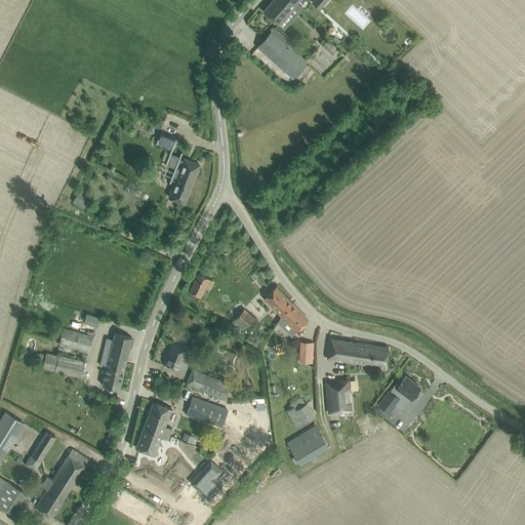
[(278,24),(296,4),(291,0),(272,0),(263,11),(278,24)]
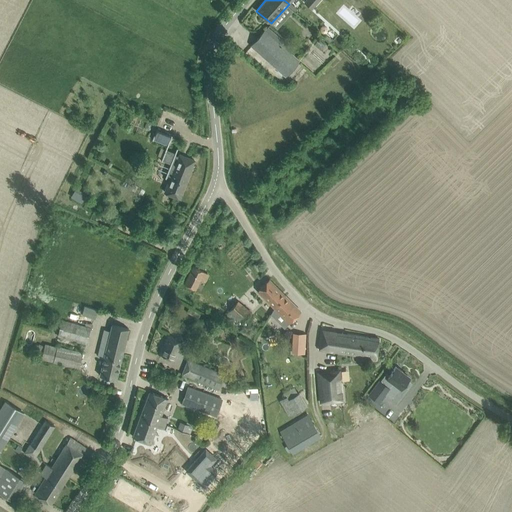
[(312,9),(320,0),(305,0),(304,2),(312,9)]
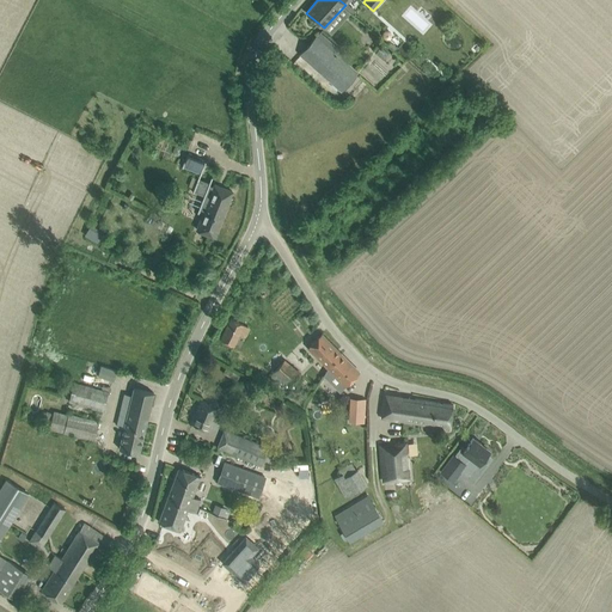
[(357,73),(348,65),(354,57),(348,51),(346,54),(320,31),(300,54),(342,91),(357,73)]
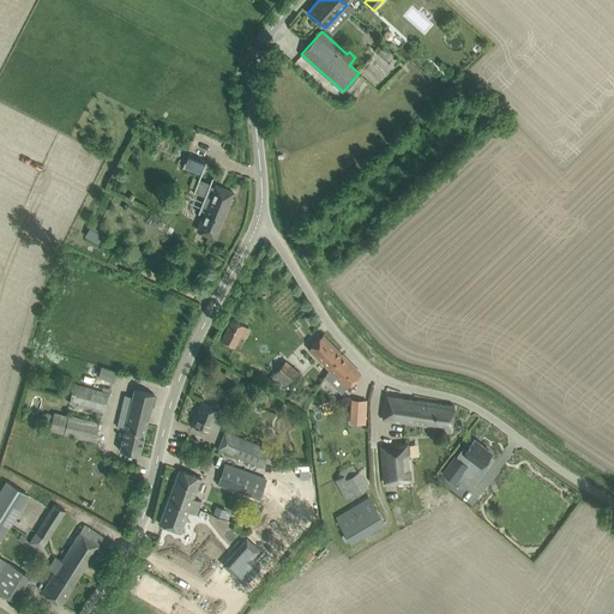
[(390,53),(383,47),(378,53),(385,59),(390,53)]
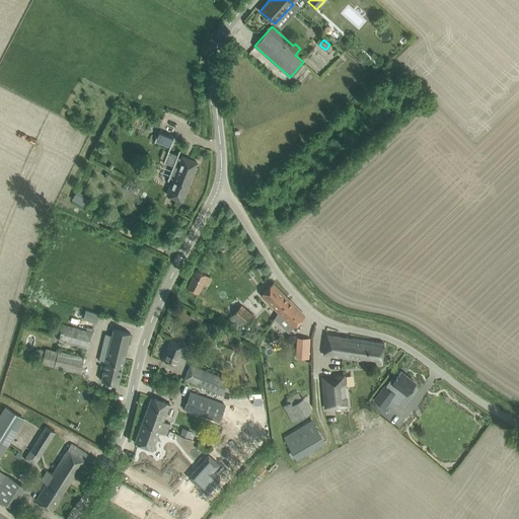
[(158,131),(154,141),(170,147),(174,137),(158,131)]
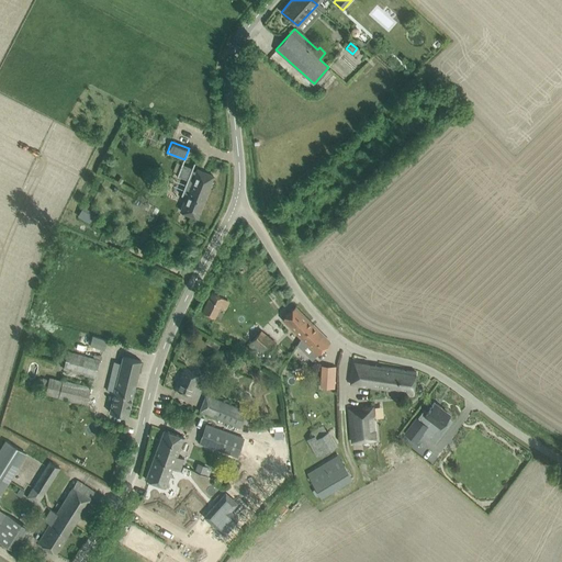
[(181,165),(177,176),(187,180),(181,194),(187,197),(181,211),(197,217),(213,176),(198,169),(197,171),(192,170),(195,163),(194,163),(192,168),(182,164),(182,165),(181,165)]
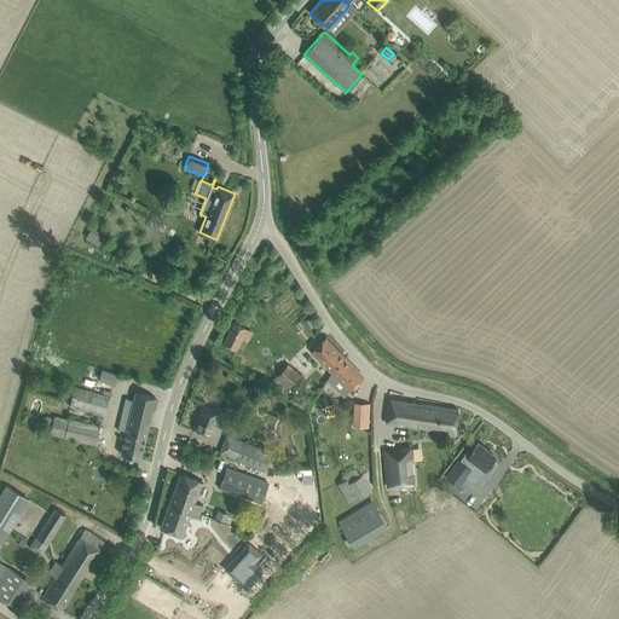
[(223,343),(238,350),(243,336),(250,340),(254,330),(232,320),(223,343)]
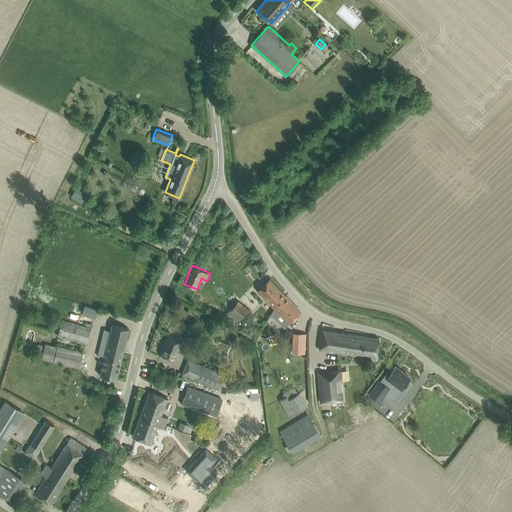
[(274,308),(285,296),(269,279),(257,291),(274,308)]
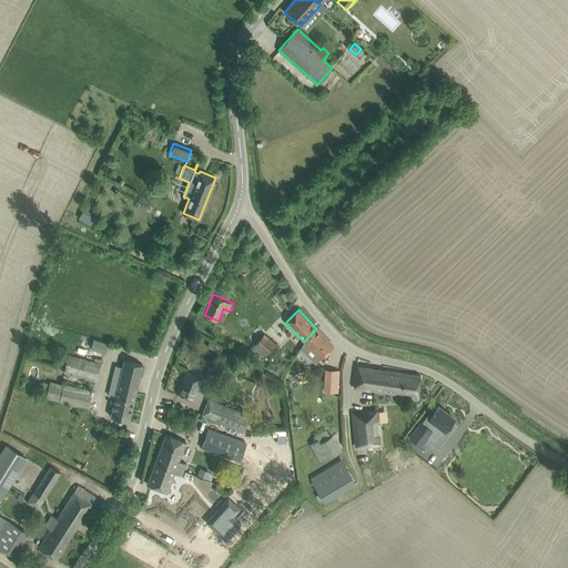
[(316,328),(304,342),(321,358),(334,345),(316,328)]
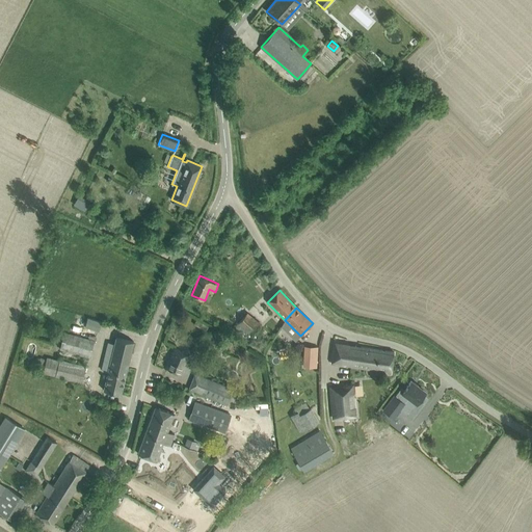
[(247,313),(233,328),(241,336),(246,330),(251,336),(261,324),(247,313)]
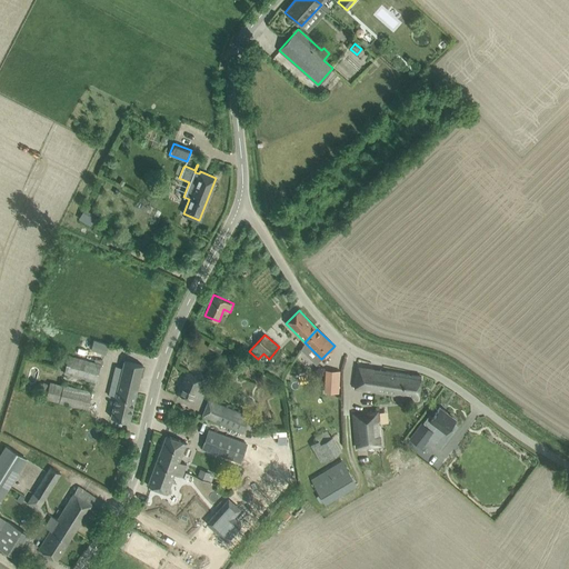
[(105,353),(108,343),(95,339),(90,348),(105,353)]
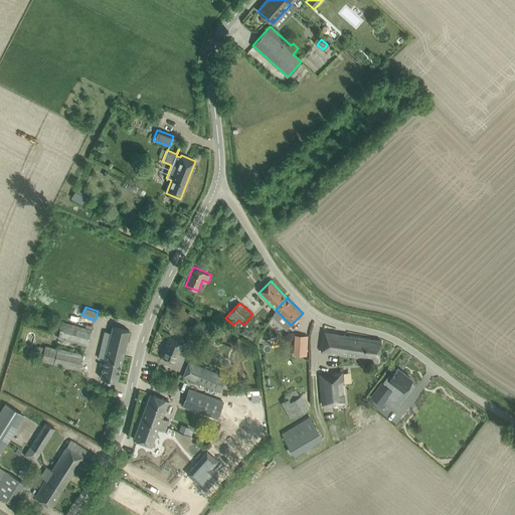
[(59,334),(57,338),(88,346),(92,329),(62,322),(59,334)]
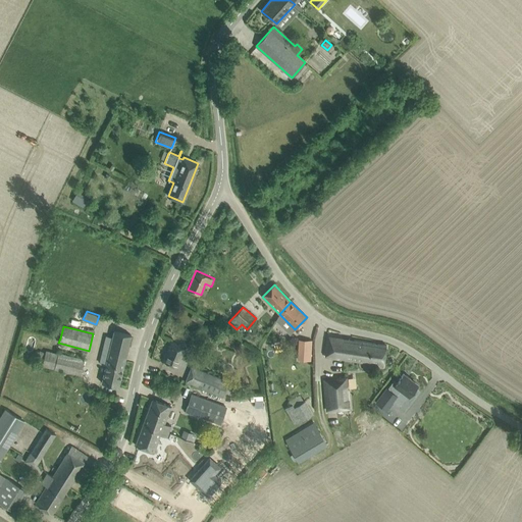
[(102,382),(108,384),(118,386),(132,334),(114,330),(102,382)]
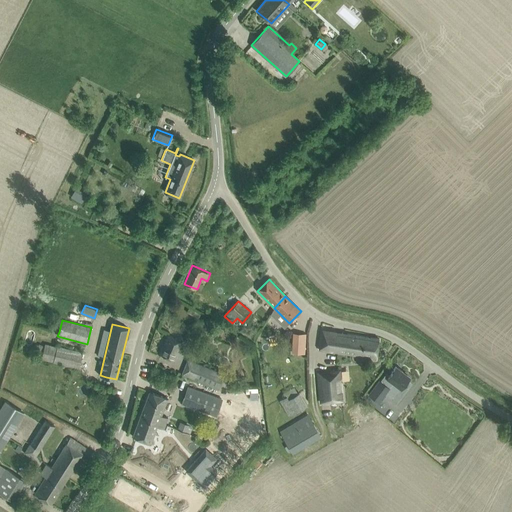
[(349,354),(356,355),(361,356),(361,358),(366,359),(376,360),(379,338),(357,335),(322,331),(318,349),(349,354)]
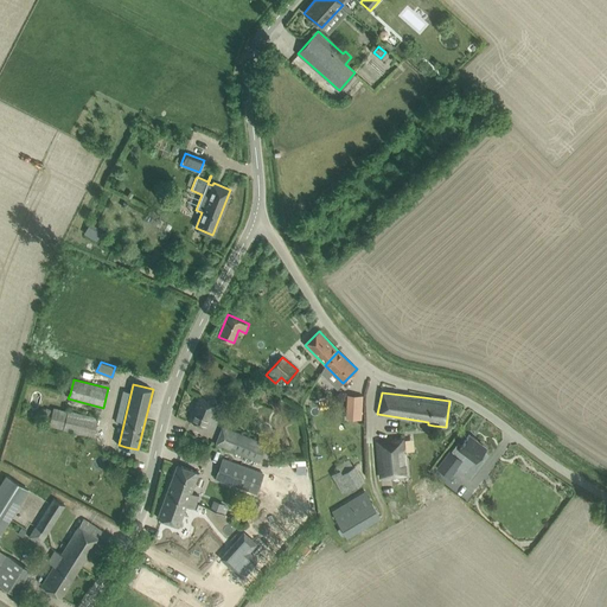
[(346,419),(360,419),(362,396),(347,395),(346,419)]
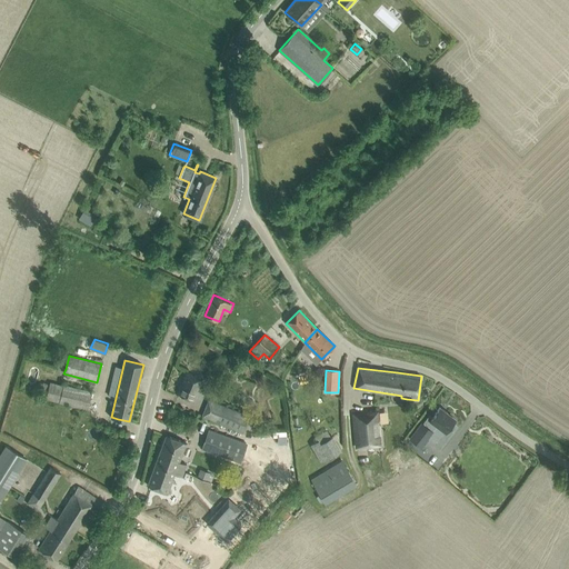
[(178,393),(193,400),(202,379),(197,376),(187,372),(178,393)]
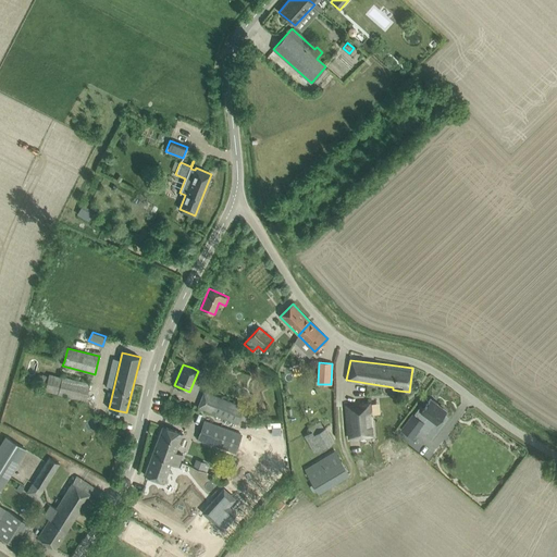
[(62,376),(62,378),(48,374),(47,376),(42,375),(38,388),(44,390),(44,391),(58,394),(58,395),(85,401),(89,383),(62,376)]
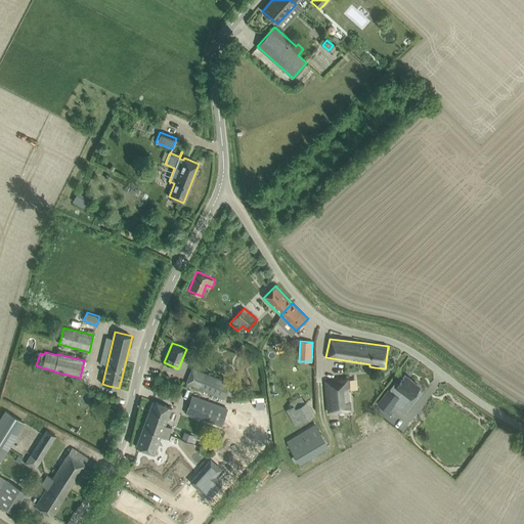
[(192,368),(186,383),(227,400),(233,385),(229,383),(192,368)]
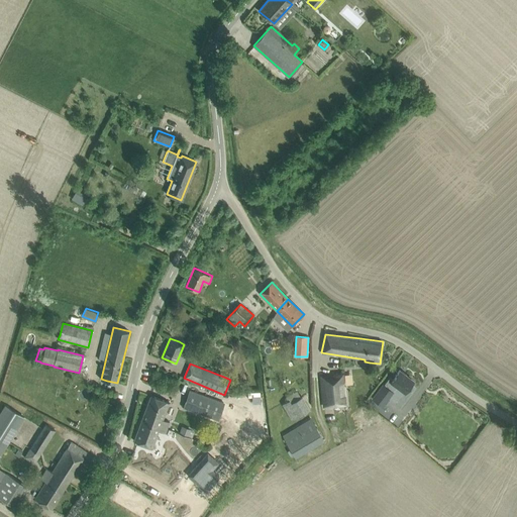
[(382,385),(371,399),(383,408),(390,400),(391,399),(397,403),(404,394),(407,396),(413,388),(410,386),(413,381),(399,371),(392,380),(389,378),(383,385),(382,385)]
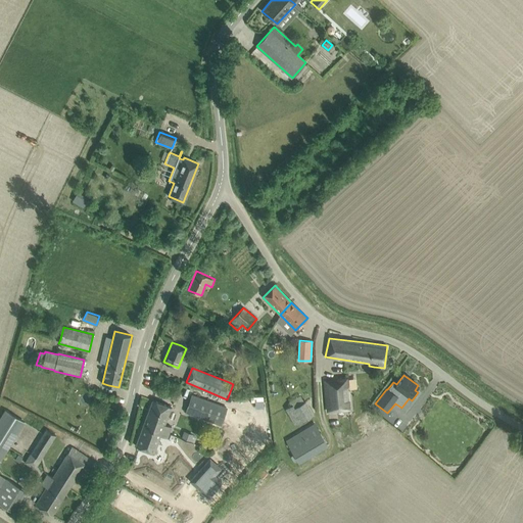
[(347,409),(345,377),(323,379),(325,410),(347,409)]
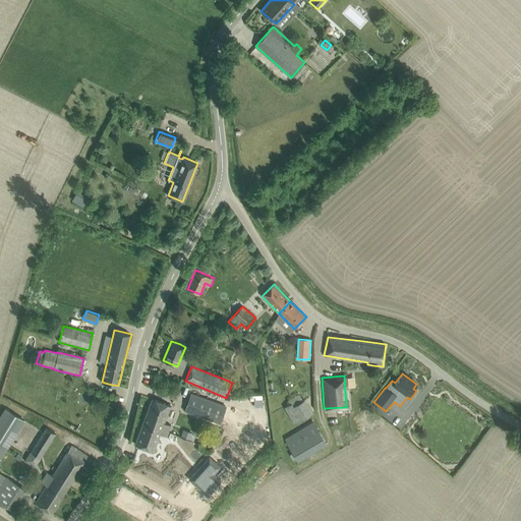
[(191,393),(185,410),(242,431),(248,414),(191,393)]
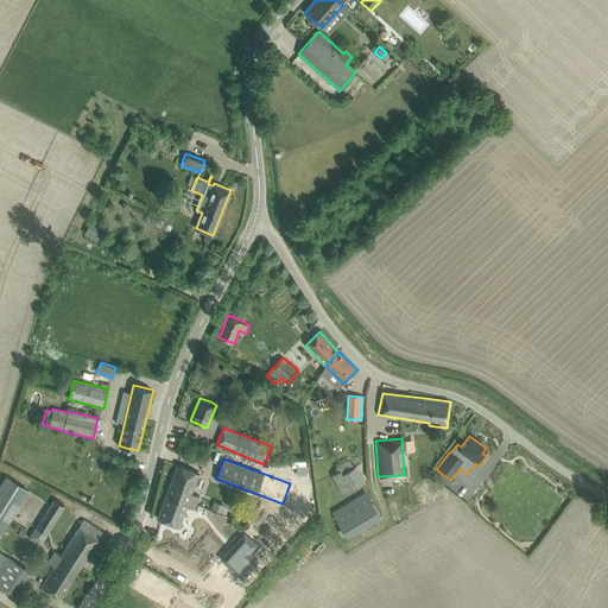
[(198,473),(178,466),(158,519),(179,526),(187,506),(194,510),(200,496),(191,493),(198,473)]
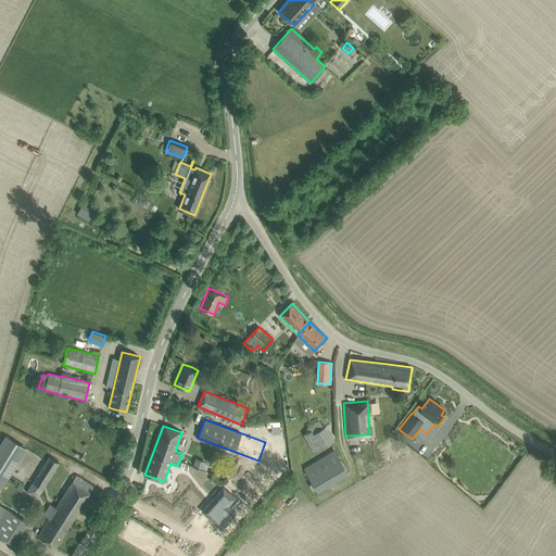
[(312,430),(304,434),(313,451),(332,440),(325,428),(314,433),(312,430)]
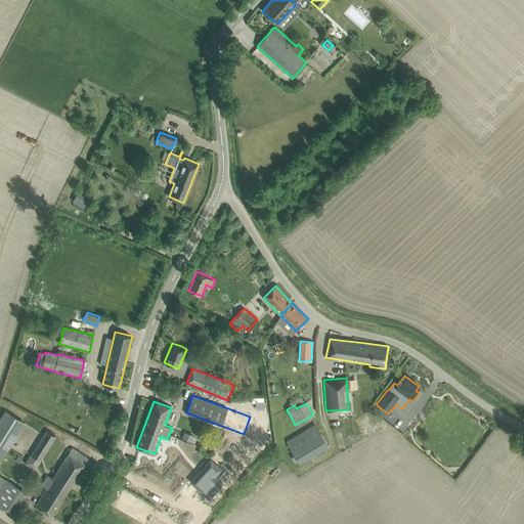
[(25,423),(5,410),(0,419),(0,461),(0,462),(25,423)]
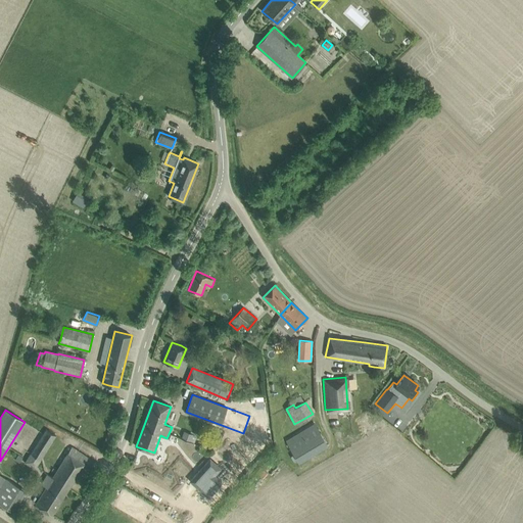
[(315,426),(286,441),(295,459),(324,443),(315,426)]
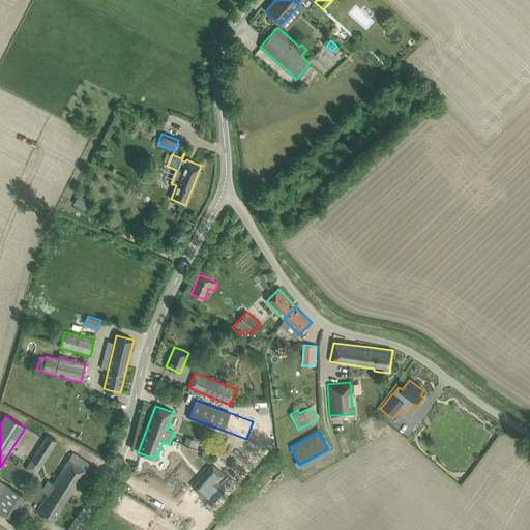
[(47,435),(25,470),(34,475),(56,441),(47,435)]
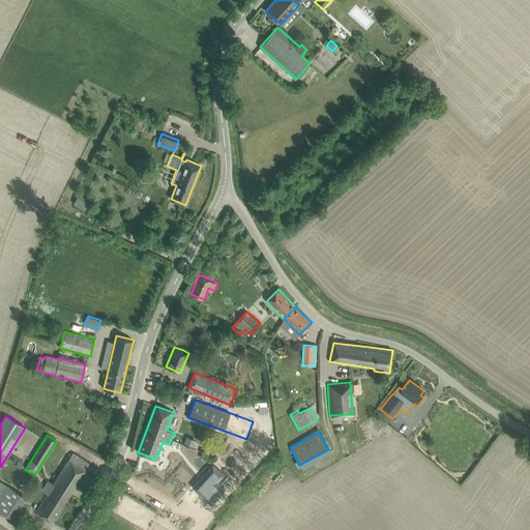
[(178,442),(173,459),(193,466),(198,449),(194,447),(196,440),(186,437),(183,444),(178,442)]
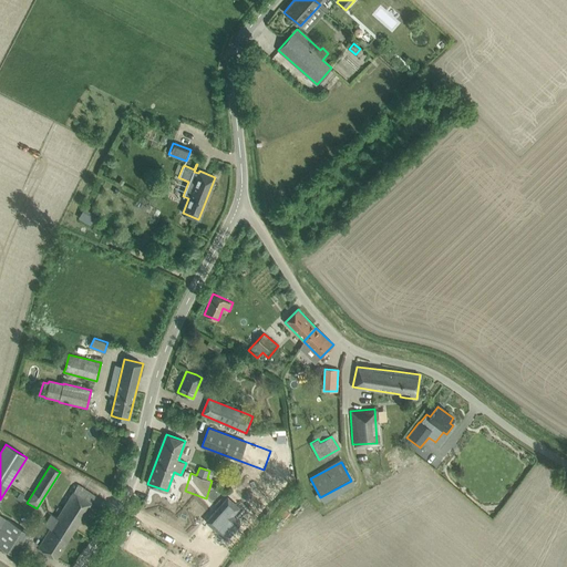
[(76,484),(38,546),(57,558),(95,496),(76,484)]
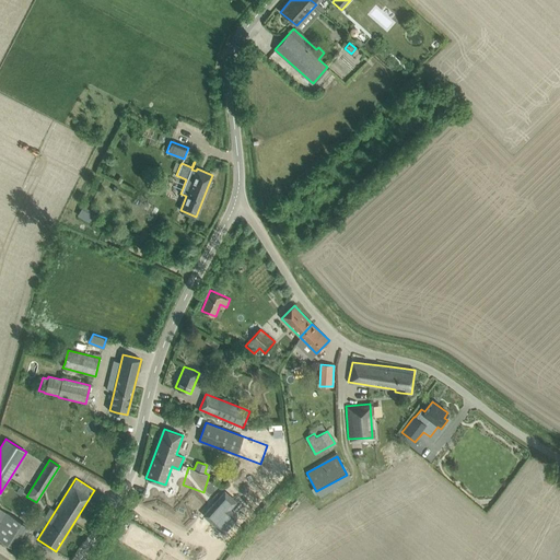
[(237,480),(229,490),(249,508),(257,498),(237,480)]
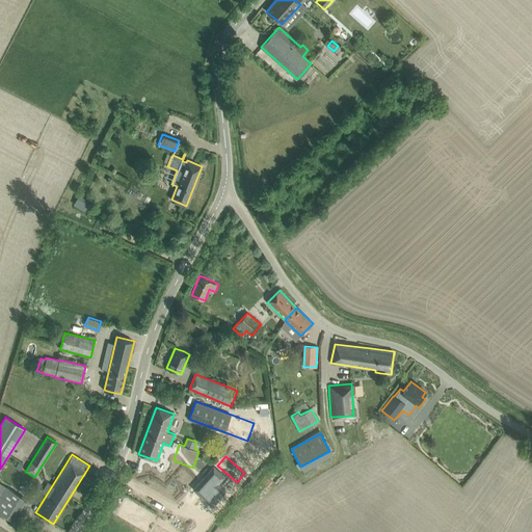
[(219,485),(225,478),(213,467),(192,490),(211,508),(225,491),(219,485)]
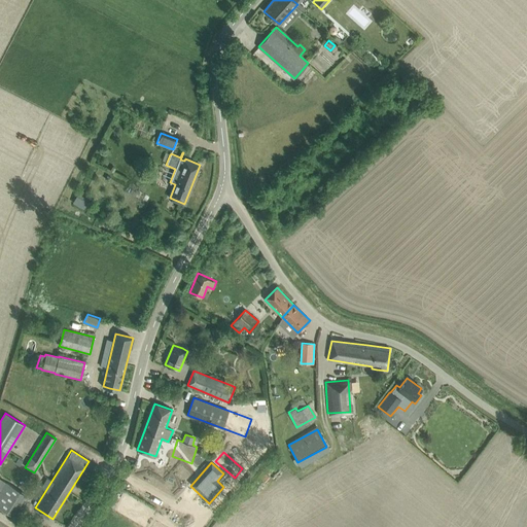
[(183,472),(179,479),(187,484),(191,478),(183,472)]
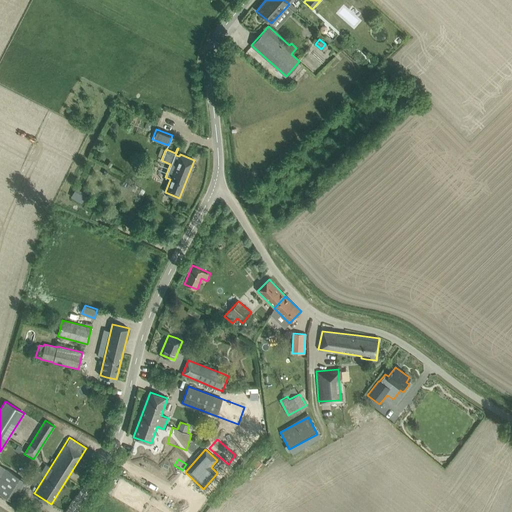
[(6,468),(0,477),(0,492),(12,501),(25,480),(6,468)]
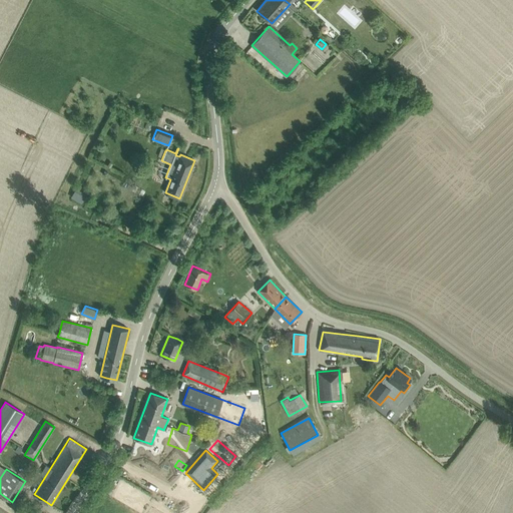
All buildings are outlined.
